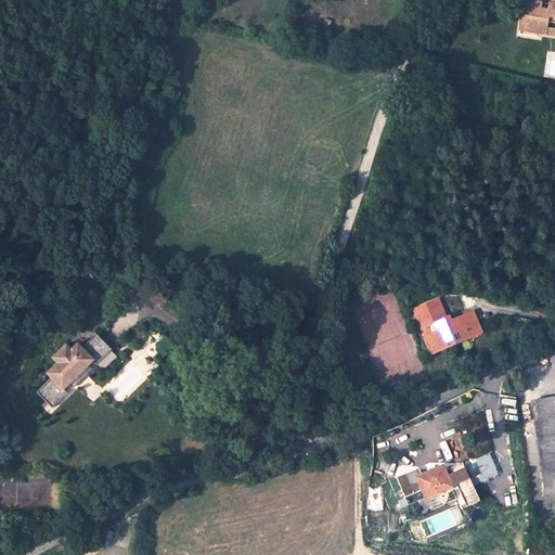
[(524,30),(550,35),(552,23),(554,22),(554,4),(553,12),(545,11),(546,3),(528,1),(524,30)]
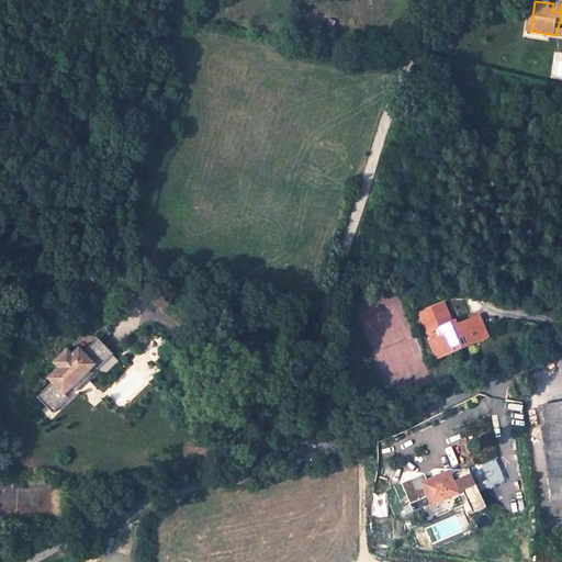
[(442,304),(419,314),(438,358),(489,337),(480,314),(457,324),(453,318),(449,321),(442,304)]
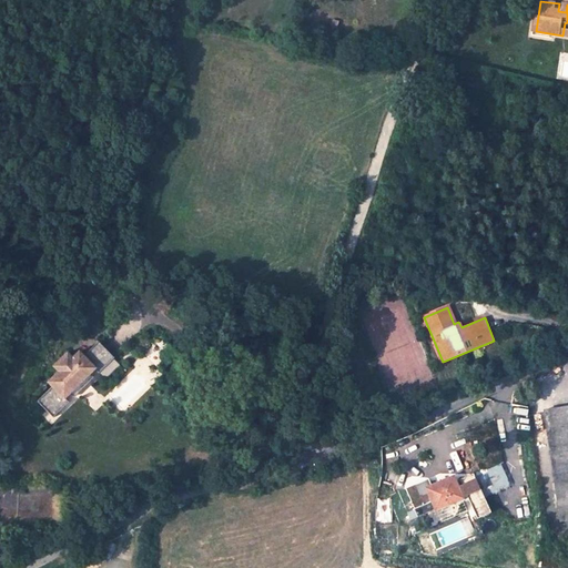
[(70,359),(64,352),(54,359),(61,366),(48,377),(52,382),(36,395),(52,416),(70,402),(64,396),(94,373),(99,378),(120,363),(102,342),(84,356),(81,351),(78,353),(70,359)]
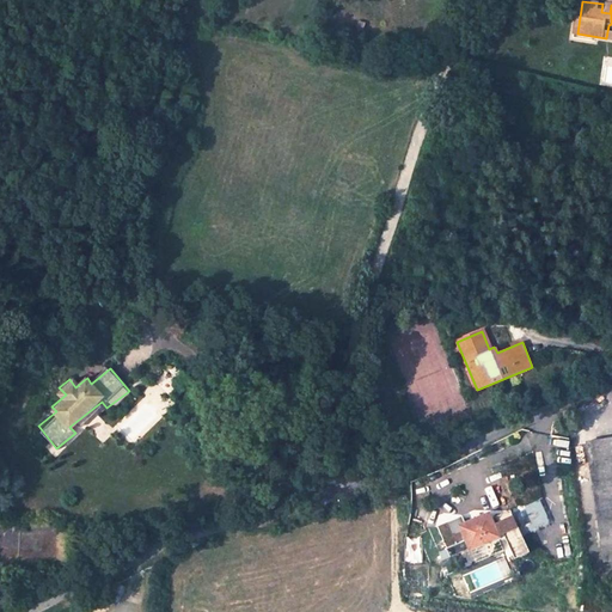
[(611,438),(586,441),(604,562),(611,561),(611,438)]
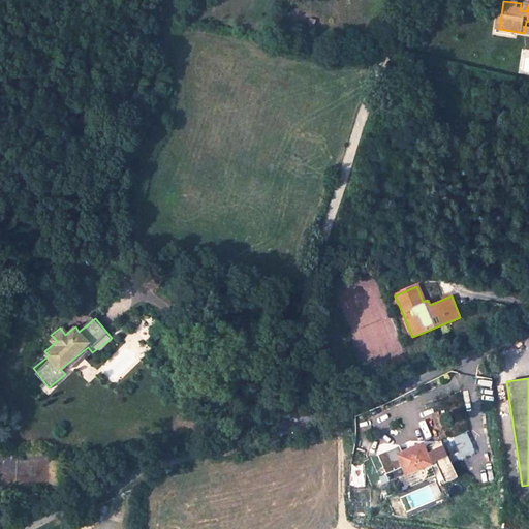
[(425,454),(429,463),(434,461),(444,484),(457,478),(440,442),(428,447),(429,452),(425,454)]
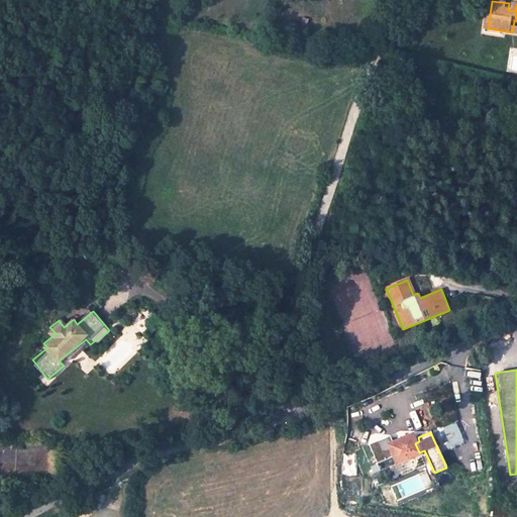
[(389,445),(393,443),(390,435),(369,444),(377,463),(393,457),(389,445)]
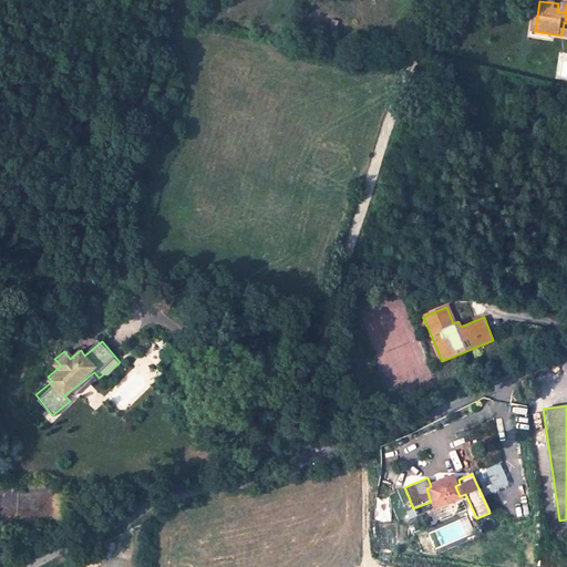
[(455,486),(452,477),(431,486),(426,488),(431,502),(434,508),(460,497),(460,496),(455,486)]
